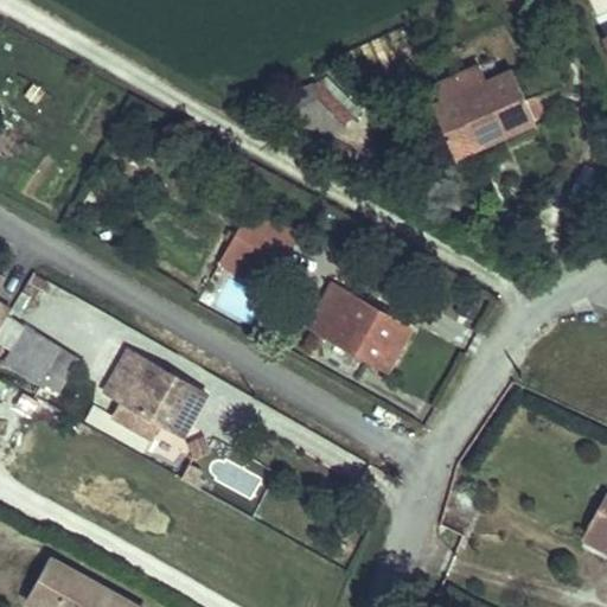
[(513,71),(442,103),(433,108),(453,152),(486,136),(484,133),(491,131),(494,139),(536,121),(526,100),(513,71)]
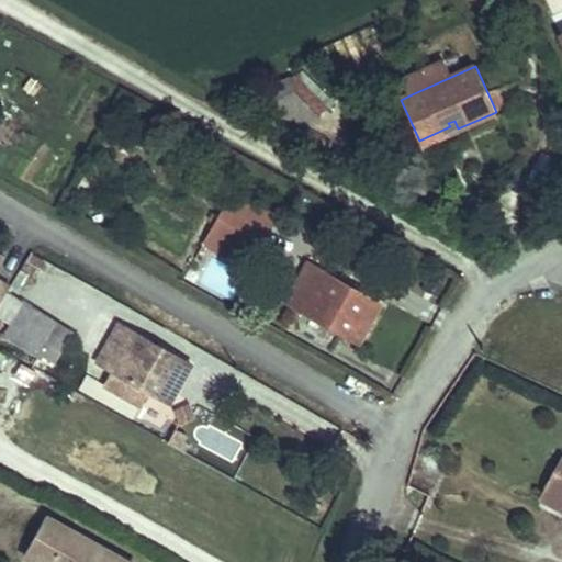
[(259,104),(288,133),(329,109),(304,83),(301,74),(254,91),(259,104)]
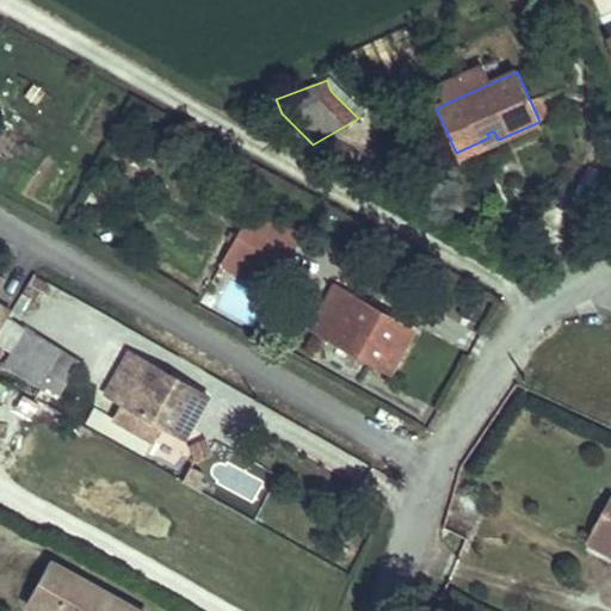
[(530,100),(539,122),(550,116),(541,96),(530,100)]
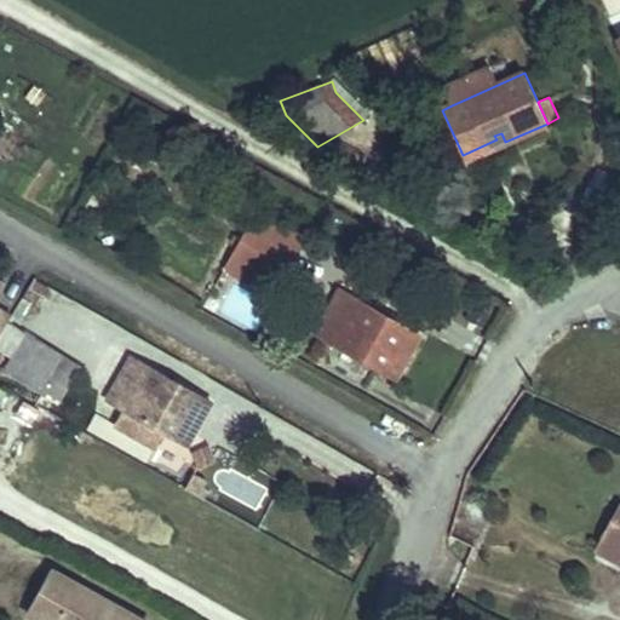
[(497,139),(463,155),(465,160),(505,142),(501,133),(494,136),(497,139)]
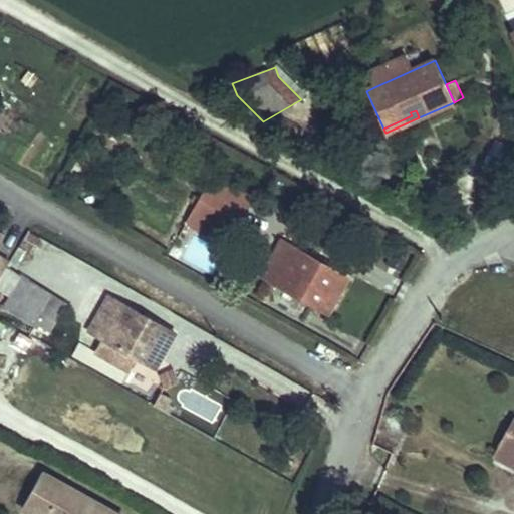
[(214,176),(207,189),(245,211),(252,198),(214,176)]
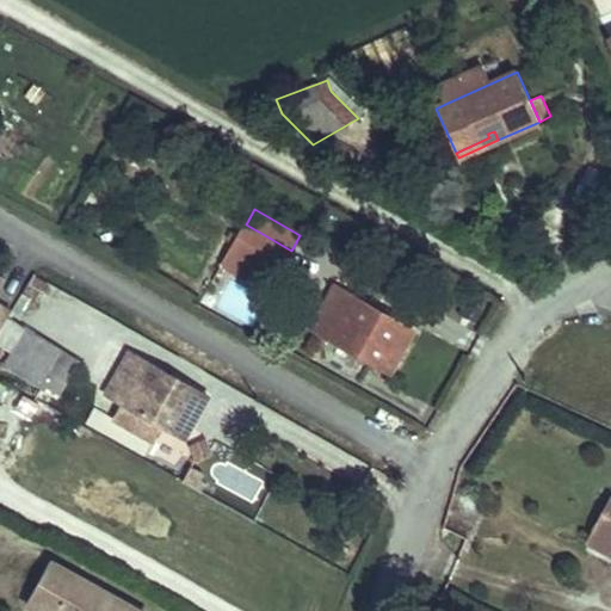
[(235,242),(232,248),(277,275),(291,251),(246,224),(239,236),(233,233),(229,239),(235,242)]
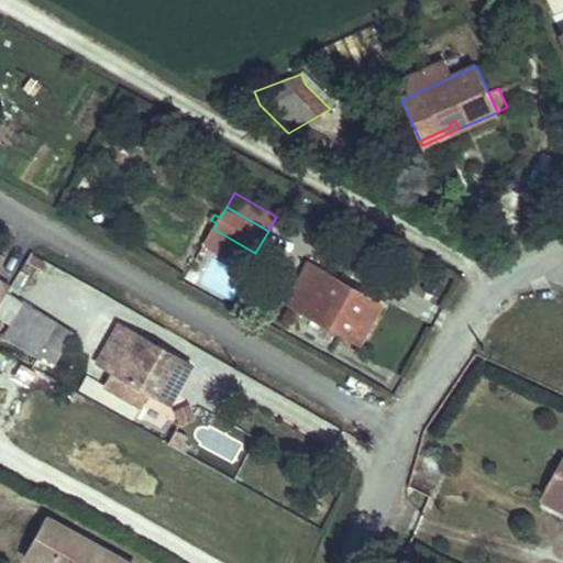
[(247,267),(255,253),(213,229),(206,243),(247,267)]
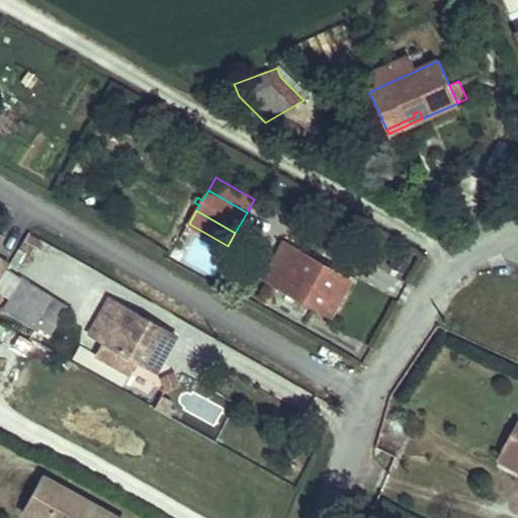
[(0,243),(4,237),(0,234),(0,280),(12,260),(0,253),(0,243)]
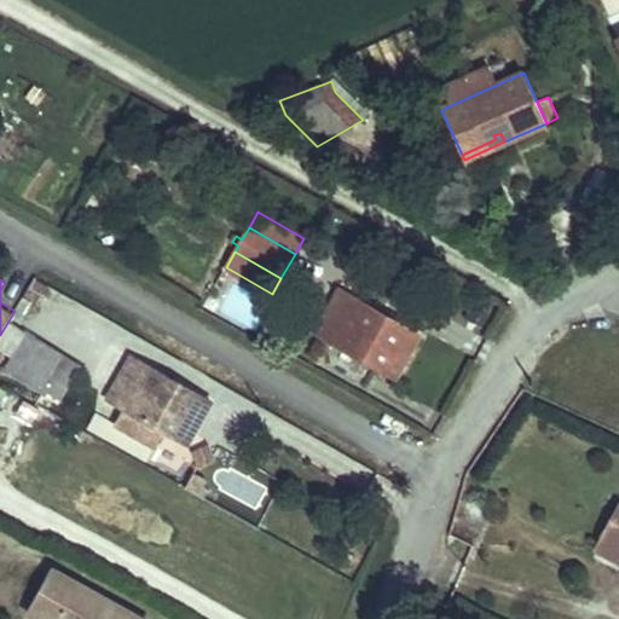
[(48,289),(33,281),(23,296),(39,306),(48,289)]
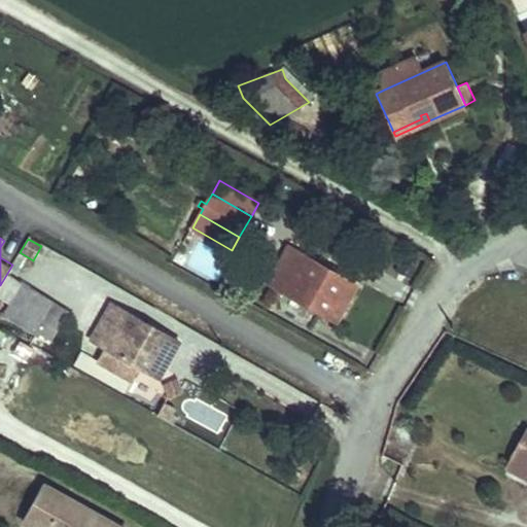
[(288,248),(269,283),(338,321),(357,286),(288,248)]
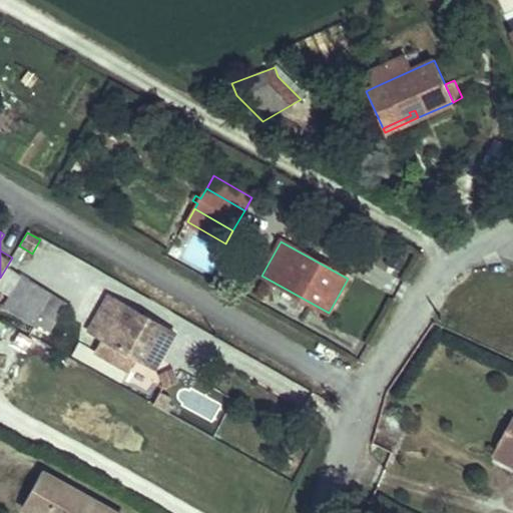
[(37,323),(53,296),(22,277),(5,306),(36,325),(37,323)]
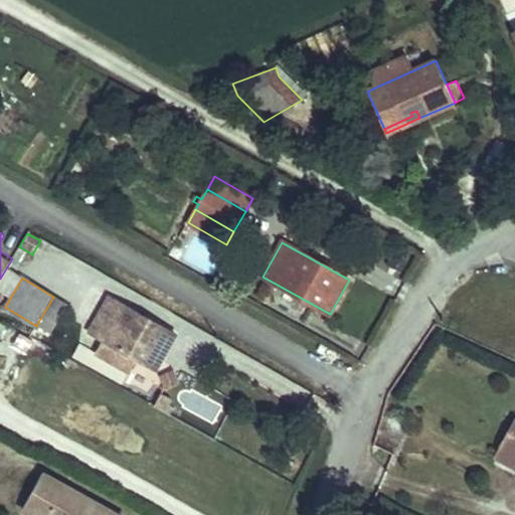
[(0,279),(0,290),(5,293),(10,285),(0,279)]
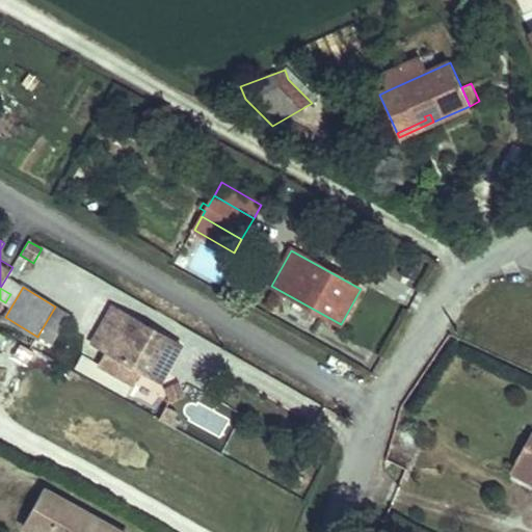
[(55,307),(38,335),(53,343),(70,315),(55,307)]
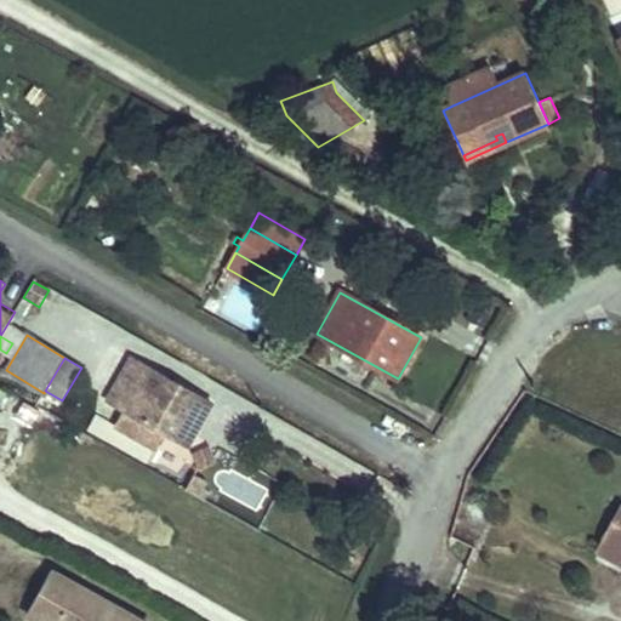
[(211,403),(132,358),(108,400),(125,410),(115,426),(157,449),(166,433),(188,445),(211,403)]
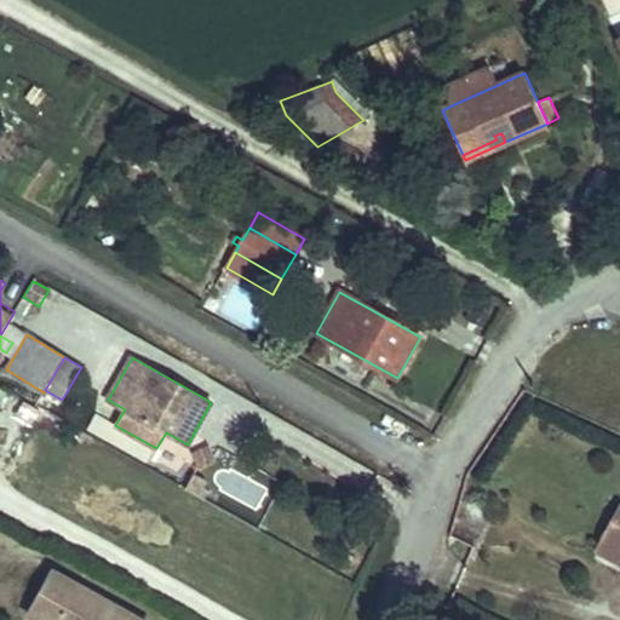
[(383,422),(390,425),(394,418),(386,414),(383,422)]
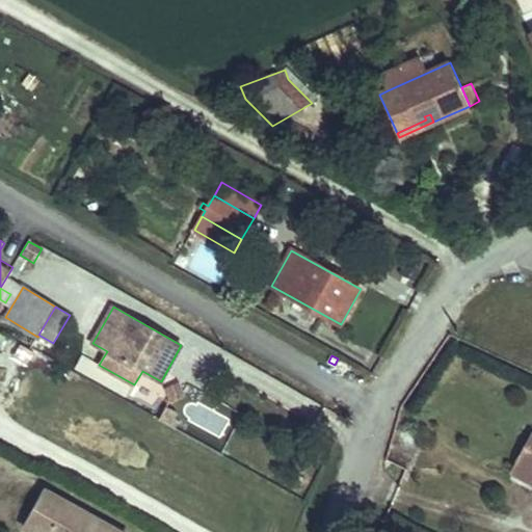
[(171,402),(186,395),(180,382),(165,391),(171,402)]
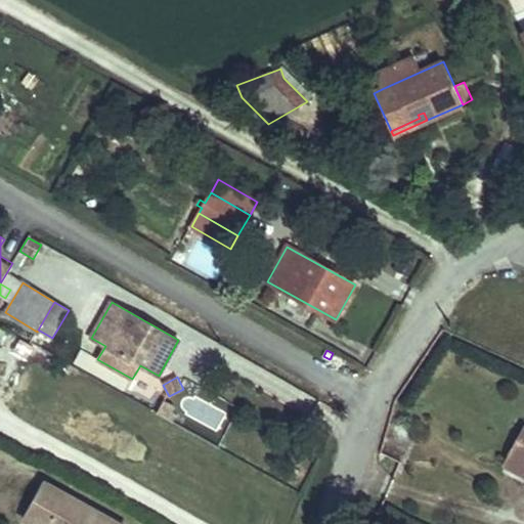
[(164,400),(157,412),(167,419),(171,412),(174,405),(164,400)]
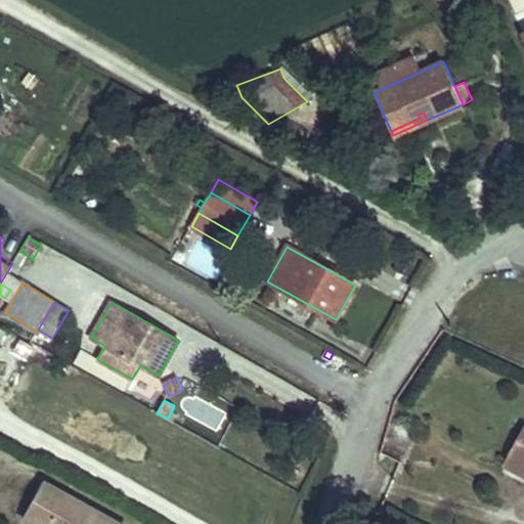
[(523,431),(522,432),(507,462),(523,471),(523,431)]
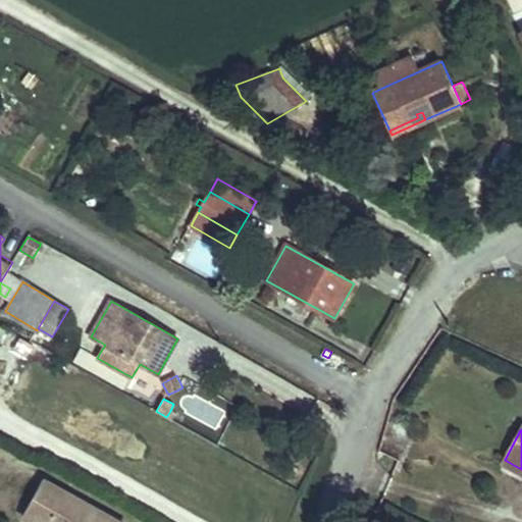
[(306,444),(301,453),(308,457),(312,448),(306,444)]
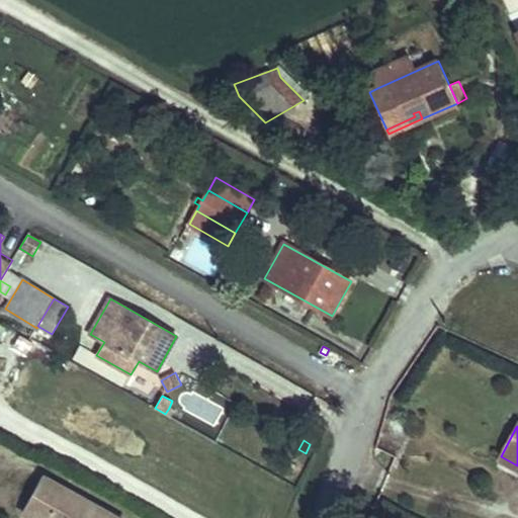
[(517,465),(501,456),(499,460),(517,470),(517,465)]
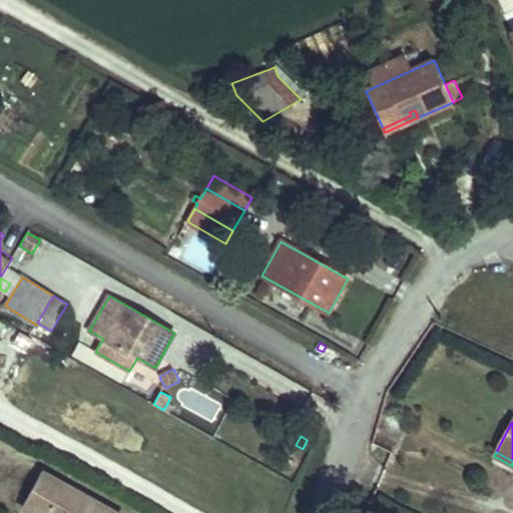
[(44,473),(25,508),(33,512),(113,512),(114,512),(44,473)]
